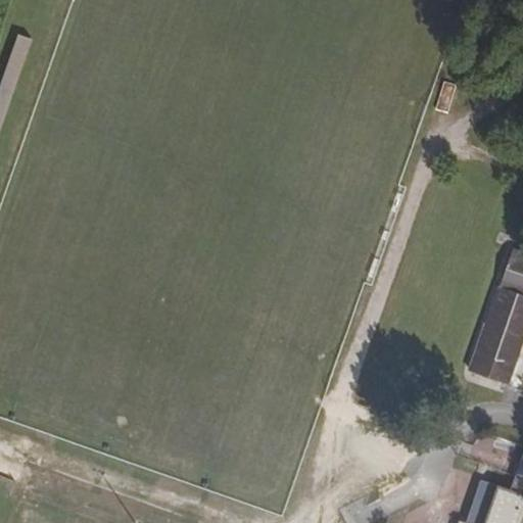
[(0,126),(31,41),(17,36),(0,85),(0,126)]
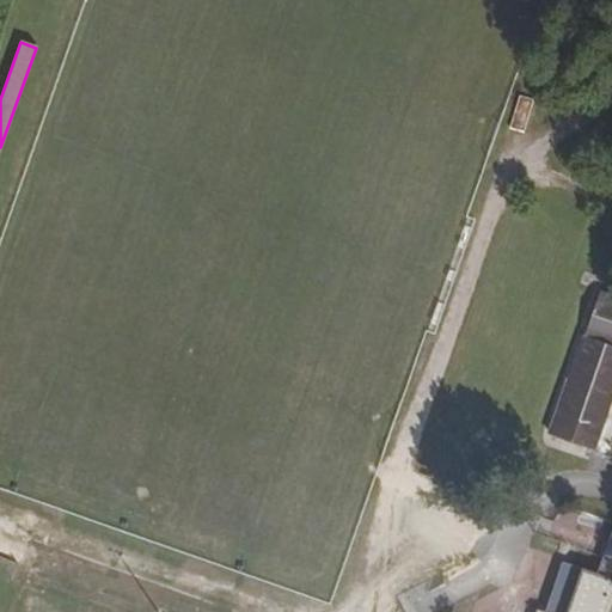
[(611,295),(599,292),(564,390),(605,409),(611,389),(611,295)]
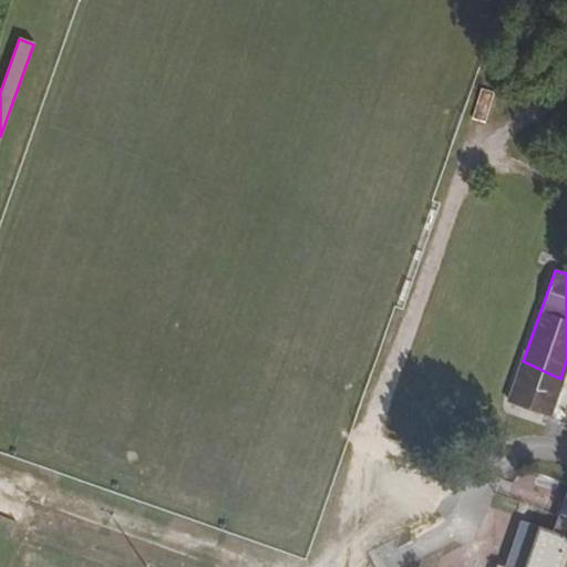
[(560,379),(523,361),(508,400),(547,416),(560,379)]
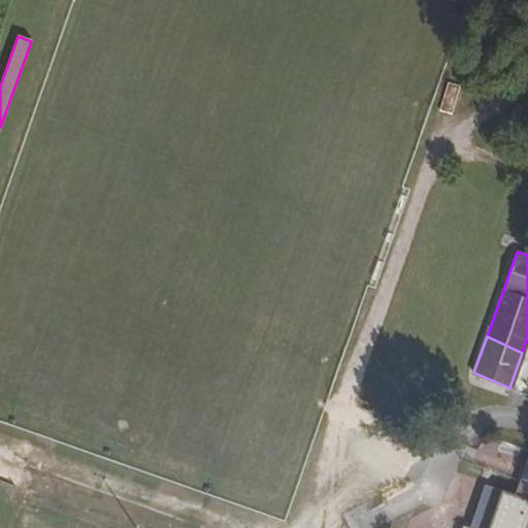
[(473,515),(472,519),(492,527),(526,527),(527,525),(527,454),(524,466),(527,466),(527,482),(520,480),(515,493),(502,489),(490,521),(473,515)]
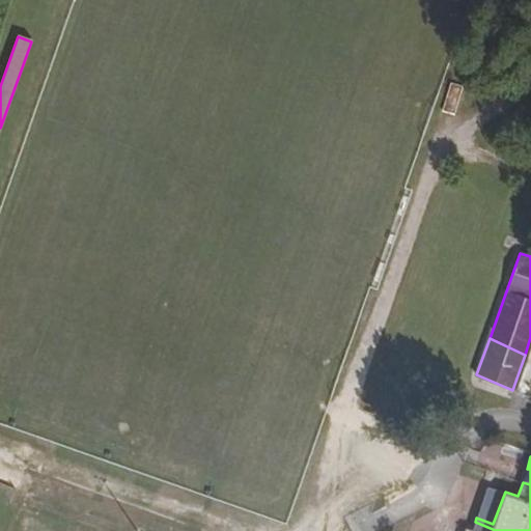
[(493,524),(505,492),(487,486),(476,518),(493,524)]
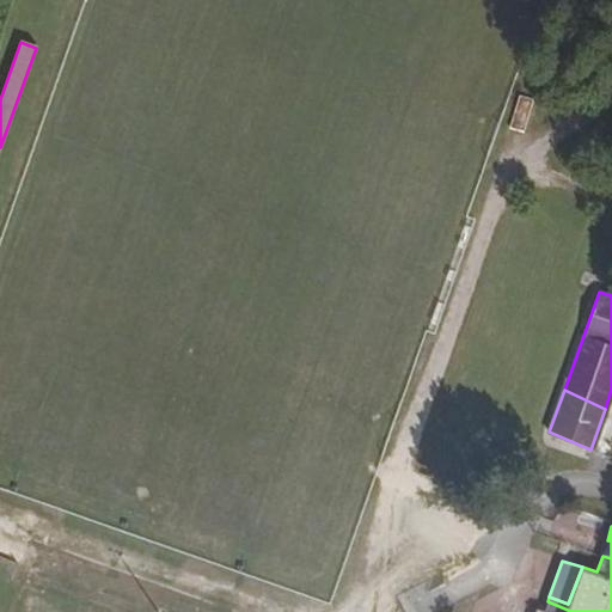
[(570,611),(548,601),(544,610),(537,607),(534,611),(570,611)]
